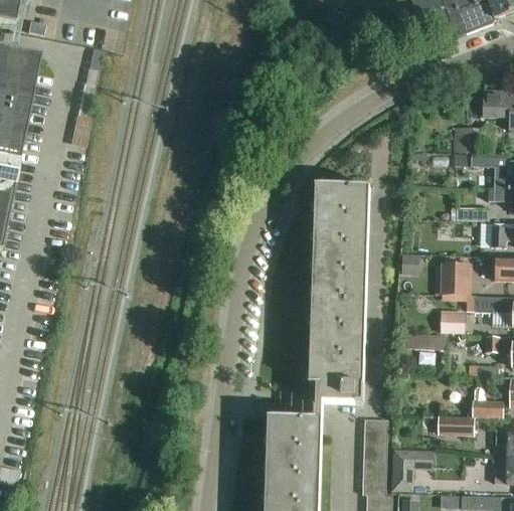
[(0,0),(0,26),(13,29),(18,0),(0,0)]
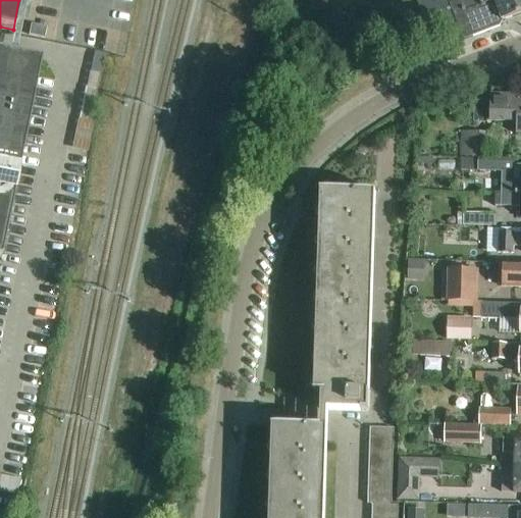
[(326,8),(325,0),(309,0),(309,8),(326,8)]
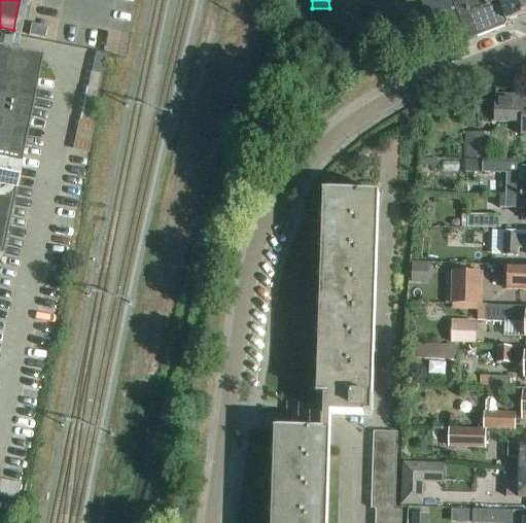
[(493,0),(458,13),(453,0),(442,0),(440,1),(439,0),(423,0),(430,22),(446,20),(452,35),(465,30),(469,38),(505,24),(509,19),(525,11),(525,0),(493,0)]
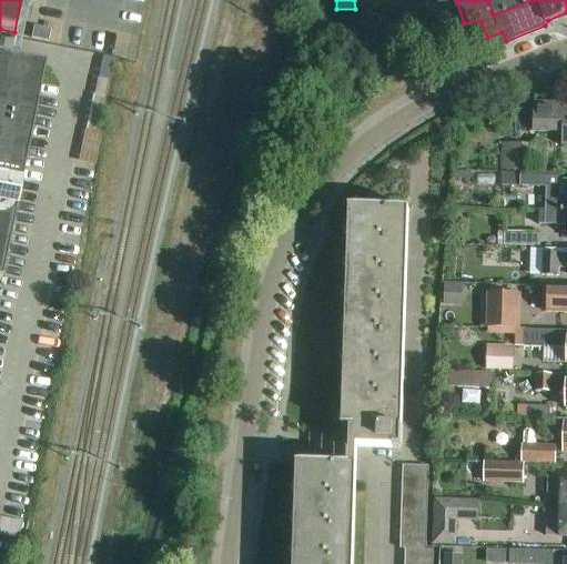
[(488,0),(494,14),(532,0),(494,0),(490,1),(489,0),(488,0)]
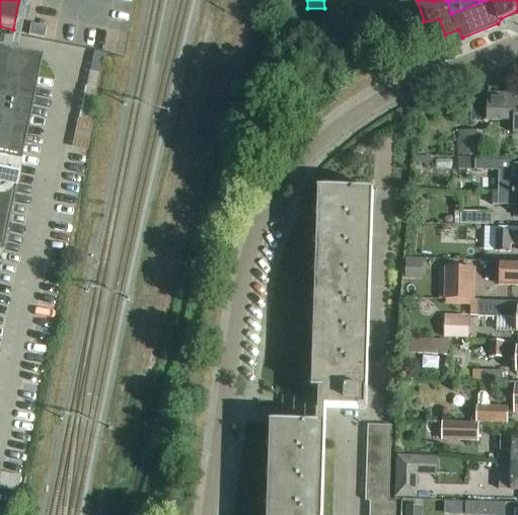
[(29,32),(45,35),(47,25),(31,22),(29,32)]
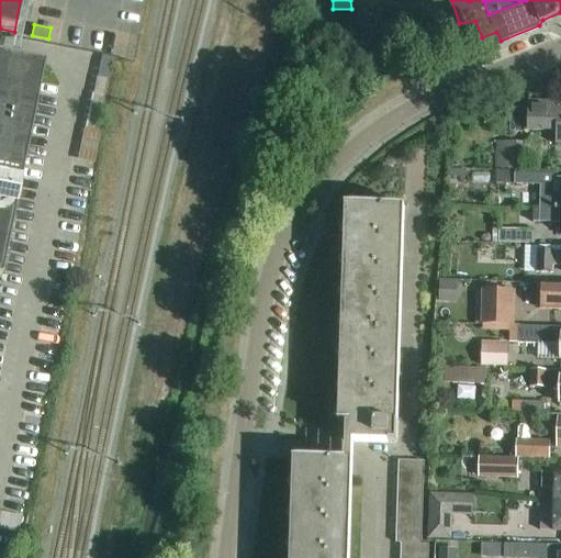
[(0,276),(0,277),(44,62),(0,53),(0,276)]
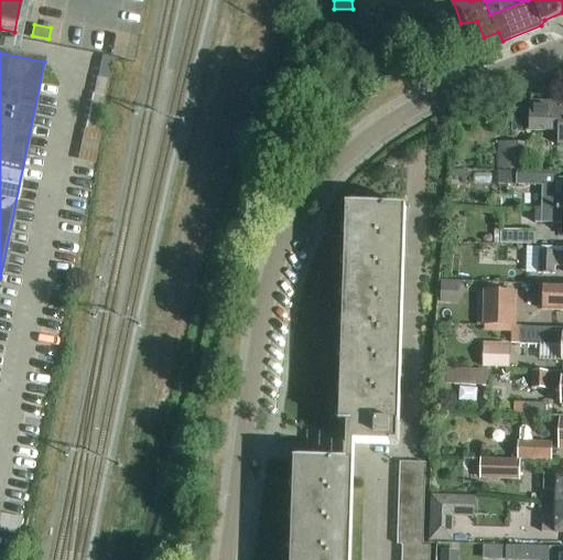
[(560,143),(562,142),(562,100),(532,99),(531,130),(560,131),(560,143)]
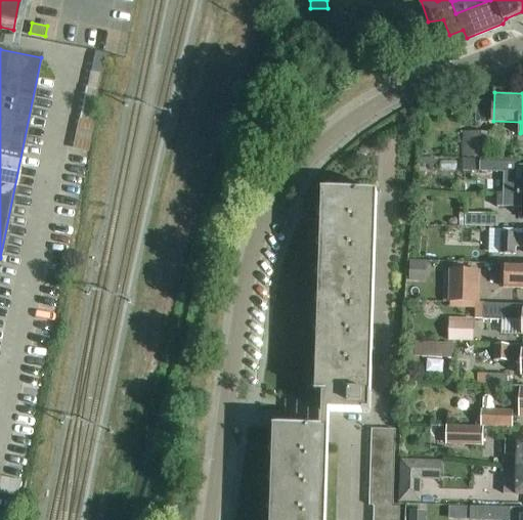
[(89,142),(94,107),(81,105),(76,140),(89,142)]
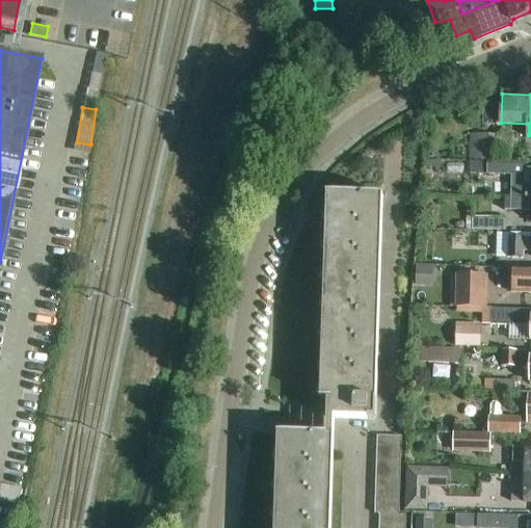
[(470,158),(482,158),(495,159),(496,133),(471,132),(470,158)]
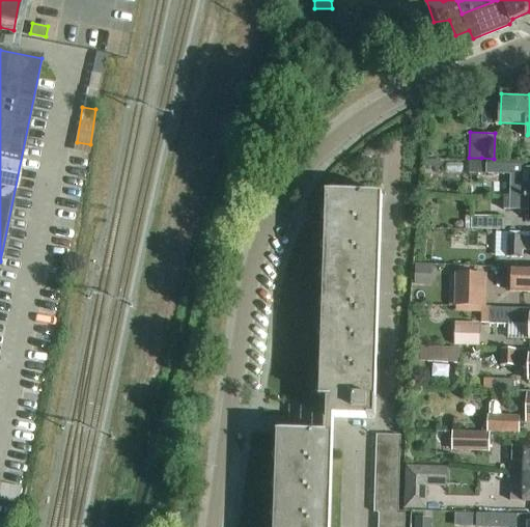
[(487,171),(520,172),(521,161),(487,160),(487,171)]
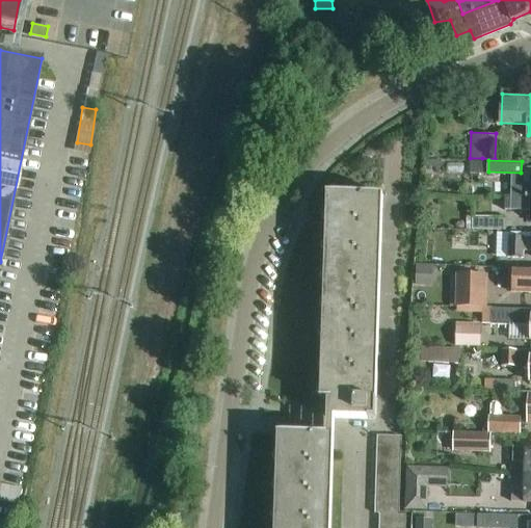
[(530,181),(512,181),(512,194),(530,194),(530,181)]
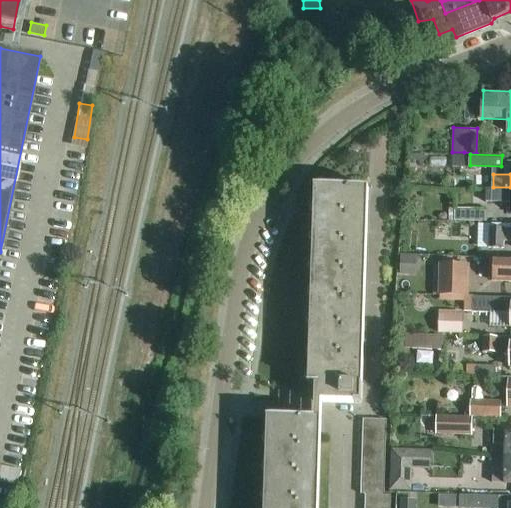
[(317,383),(316,416),(322,416),(323,400),(356,401),(358,401),(365,186),(321,184),(314,383),(317,383)]
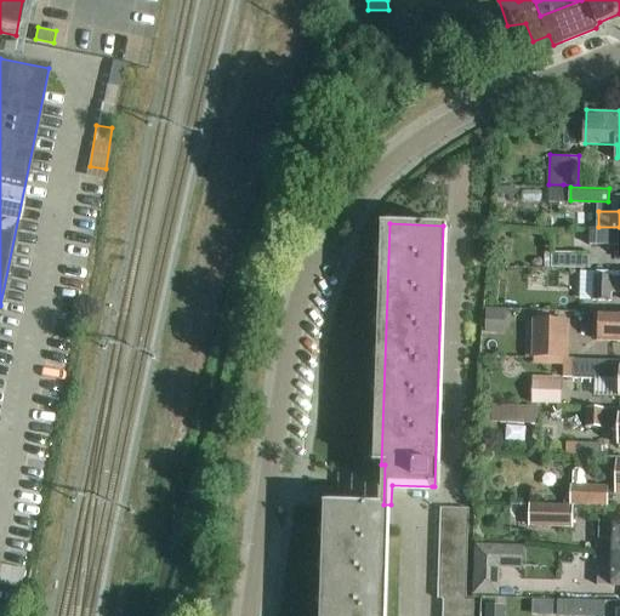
[(619,227),(598,227),(591,227),(591,243),(619,243),(619,227)]
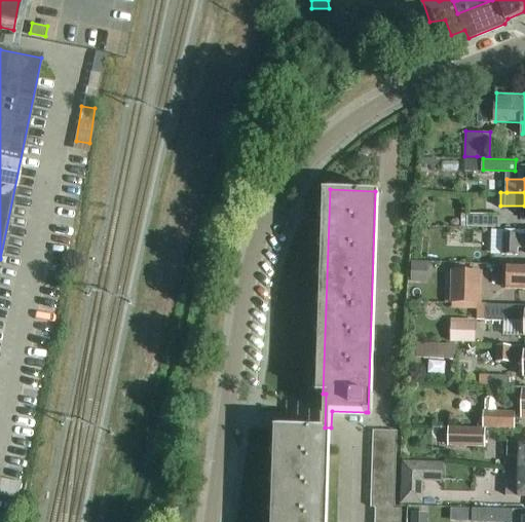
[(467,224),(499,225),(500,212),(467,211),(467,224)]
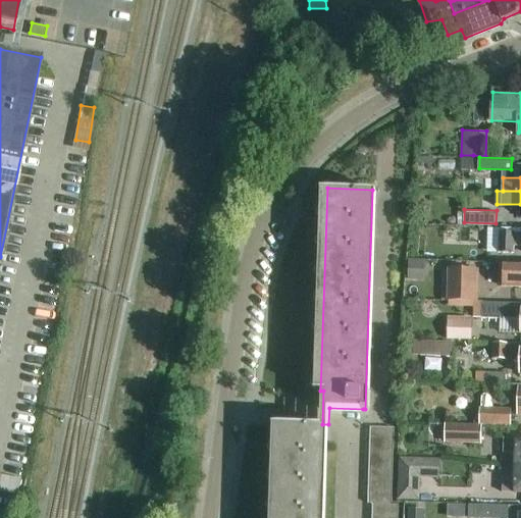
[(520,231),(515,231),(515,230),(501,230),(500,251),(514,251),(515,245),(520,244),(520,231)]
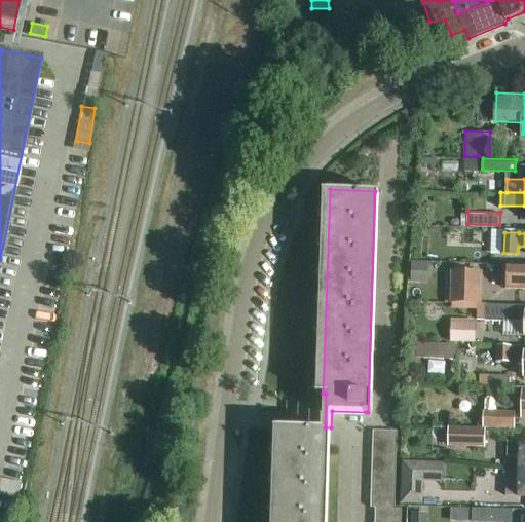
[(428,281),(428,261),(413,260),(412,280),(428,281)]
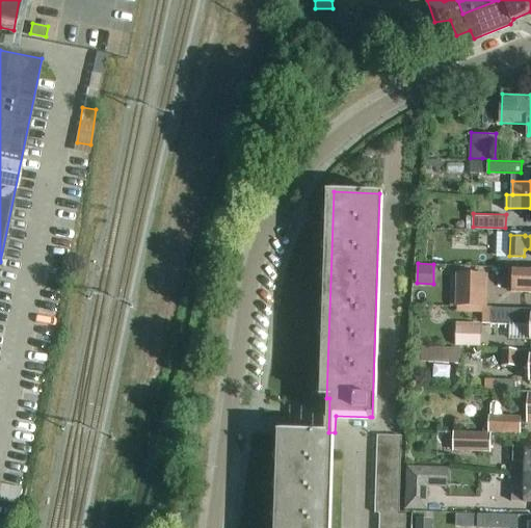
[(530,267),(509,266),(509,288),(530,288),(530,267)]
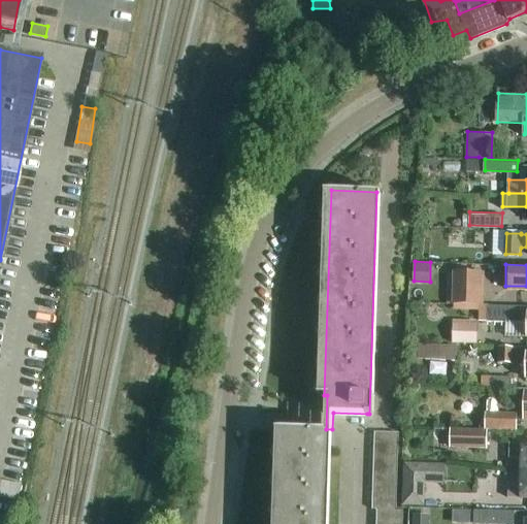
[(454,302),(481,303),(482,271),(455,271),(454,302)]
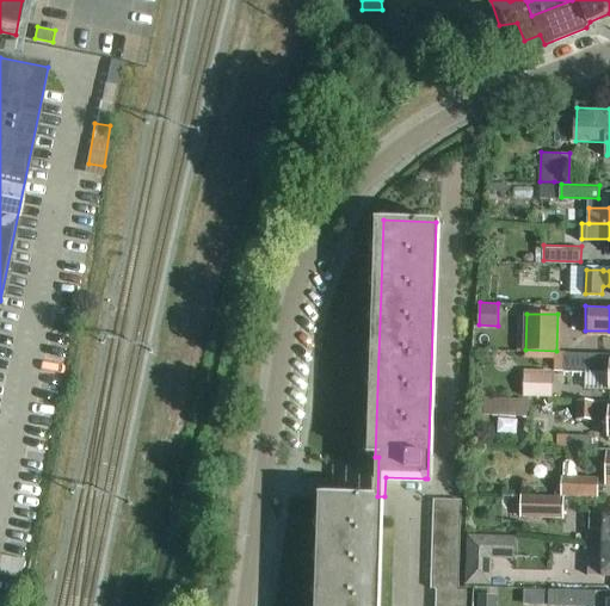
[(609,352),(565,351),(565,370),(609,371),(609,352)]
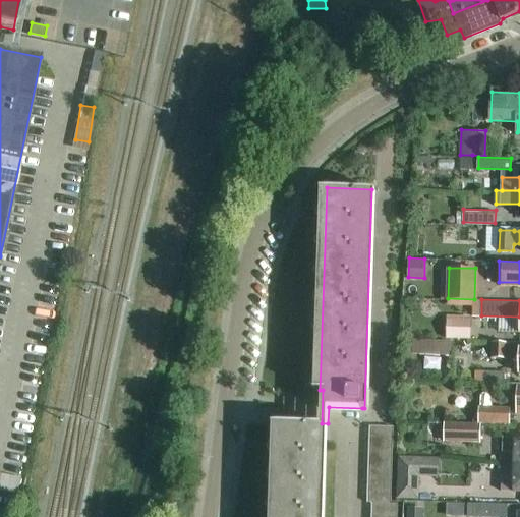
[(447,337),(472,338),(472,318),(447,317),(447,337)]
